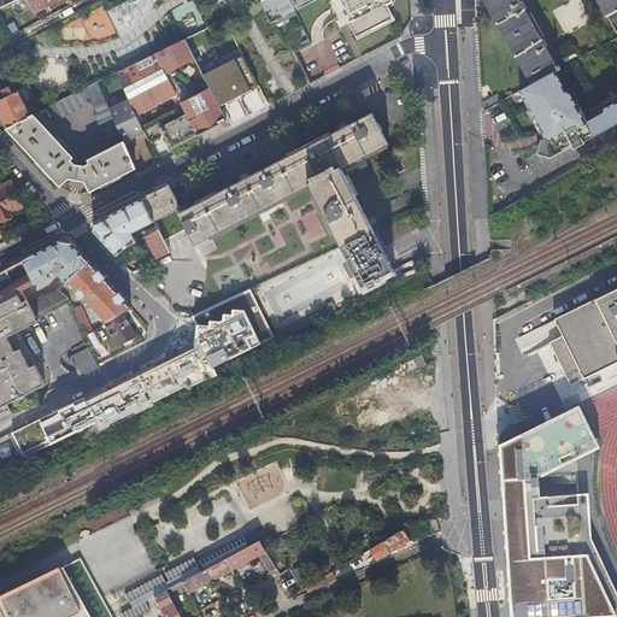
[(28,0),(35,13),(59,0),(28,0)]
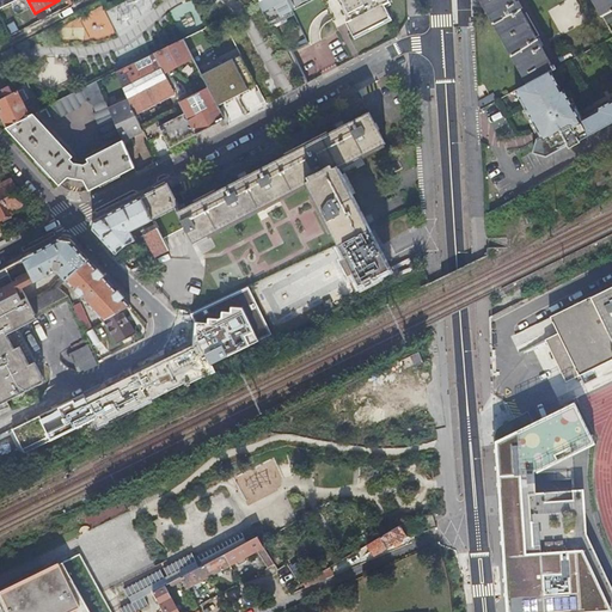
[(342,0),(353,18),(347,22),(354,36),(391,17),(384,2),(389,0),(342,0)]
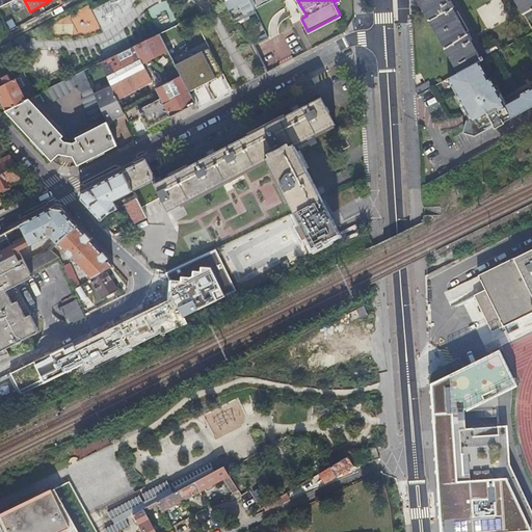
[(459,73),(479,61),(483,59),(482,56),(479,57),(447,0),(418,0),(420,4),(459,73)]
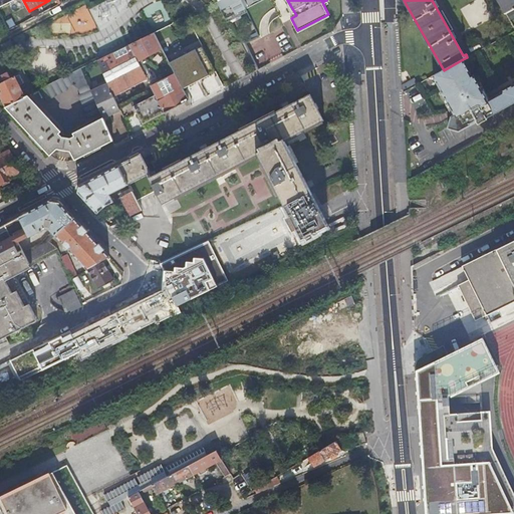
[(513,0),(498,0),(506,14),(513,9),(513,0)]
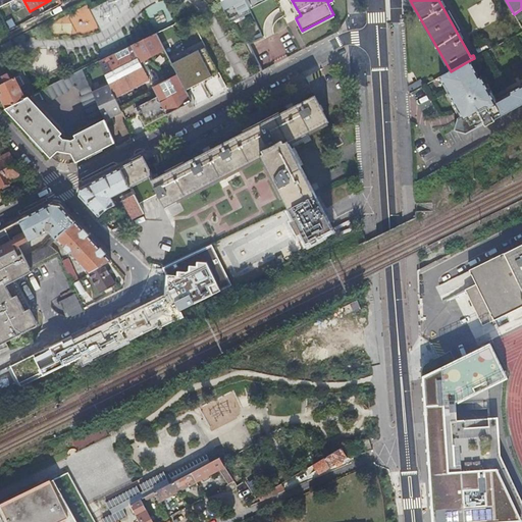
[(176,31),(173,23),(166,28),(170,34),(176,31)]
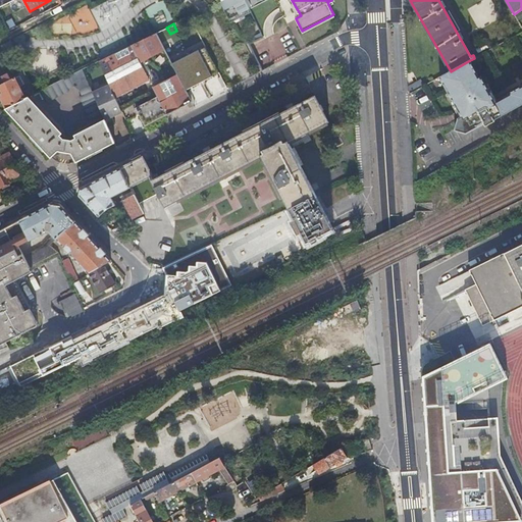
[(170,34),(166,28),(156,33),(163,48),(174,42),(170,34)]
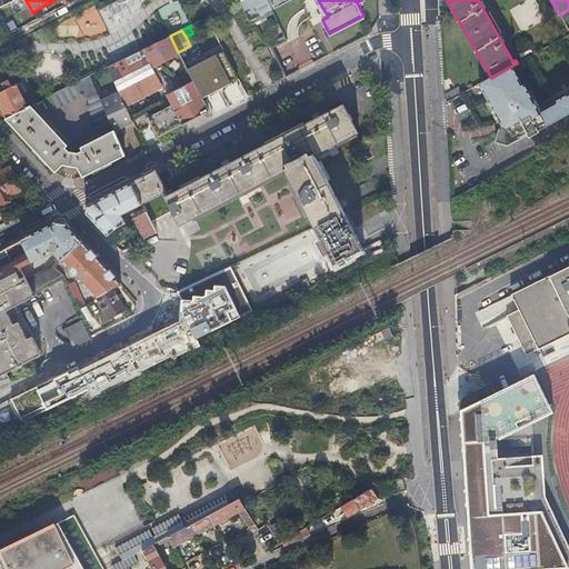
[(162,87),(142,50),(108,67),(119,92),(125,106),(136,100),(162,87)]
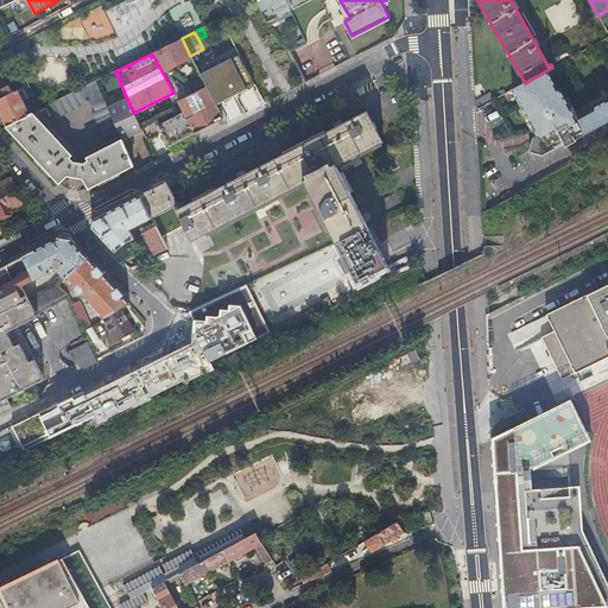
[(254,84),(239,54),(200,74),(207,86),(216,105),(227,99),(254,84)]
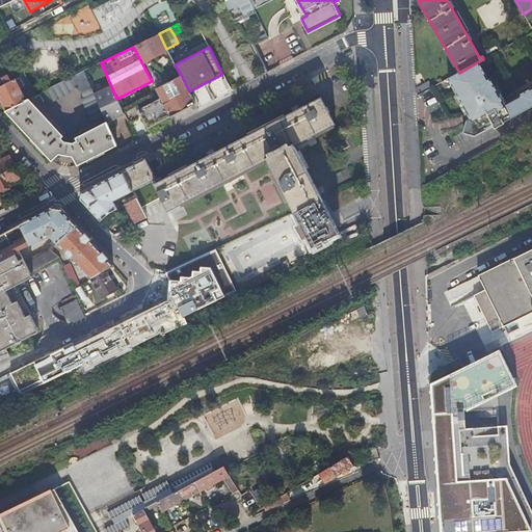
[(459,73),(449,78),(453,85),(455,83),(459,91),(457,94),(467,111),(471,118),(468,121),(464,132),(475,135),(494,125),(495,128),(505,123),(504,122),(531,106),(531,90),(506,105),(490,78),(488,79),(479,61),(459,73)]
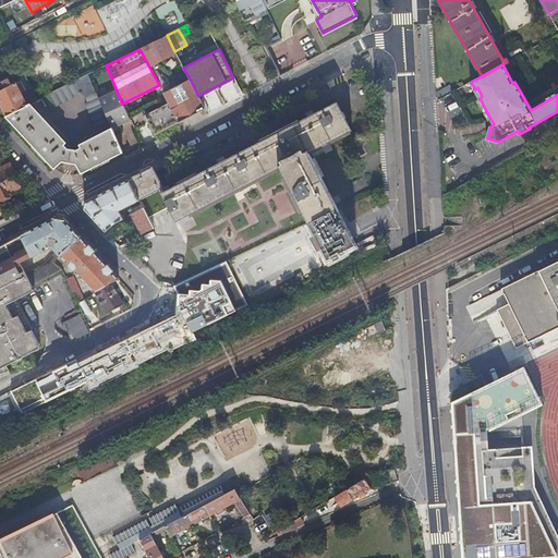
[(98,99),(88,75),(43,97),(49,110),(74,98),(73,96),(80,93),(85,96),(87,101),(85,102),(96,128),(109,122),(98,99)]
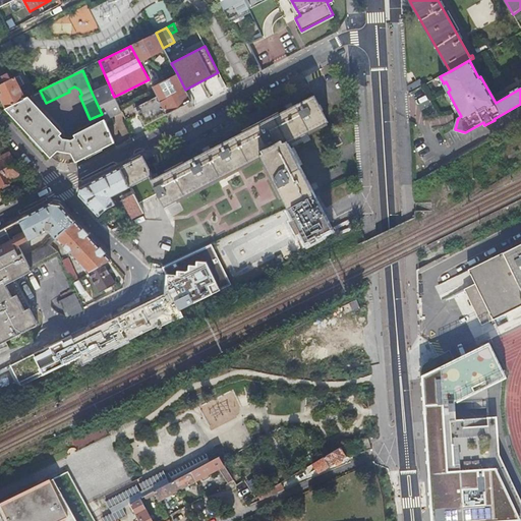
[(7,73),(0,76),(0,97),(6,108),(25,98),(15,77),(10,79),(7,73)]
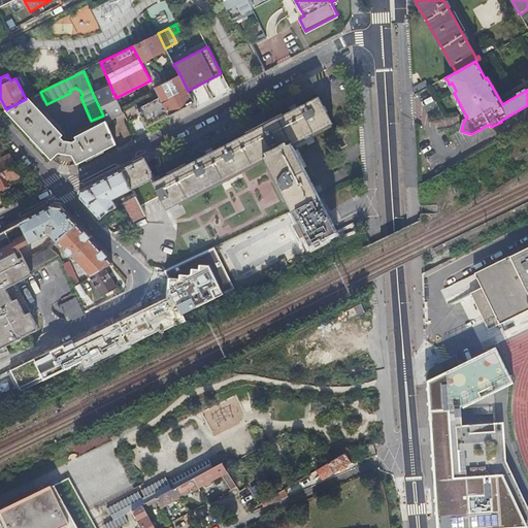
[(159,98),(168,116),(194,102),(188,91),(179,74),(154,88),(159,98)]
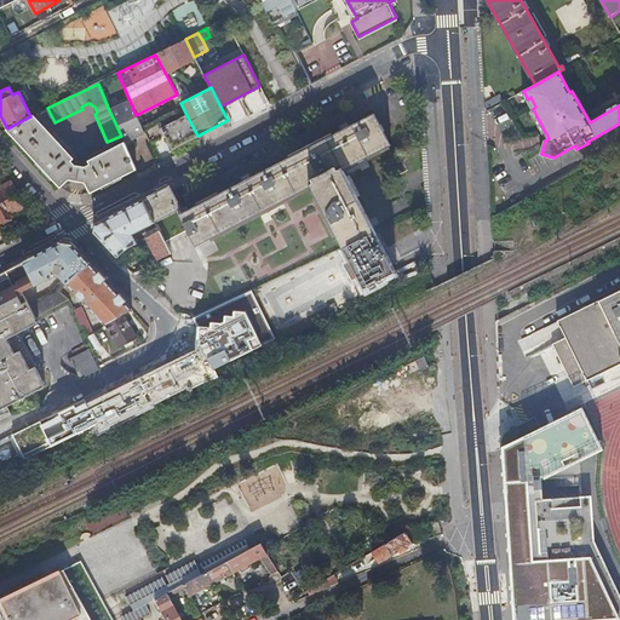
[(486,102),(486,110),(504,102),(499,95),(486,102)]
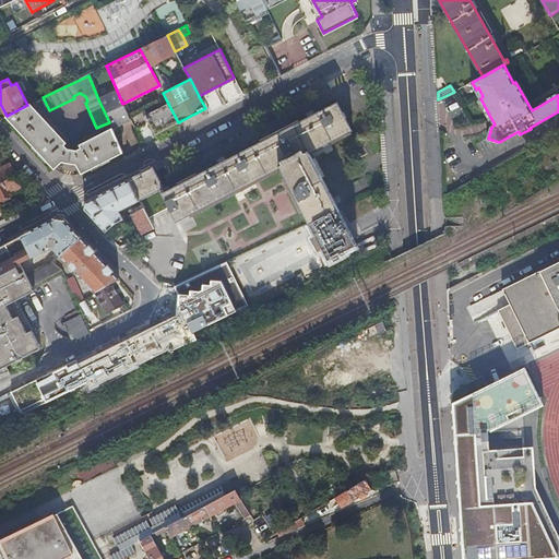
[(119,125),(130,119),(122,104),(117,91),(98,99),(109,122),(111,128),(115,135),(122,132),(119,125)]
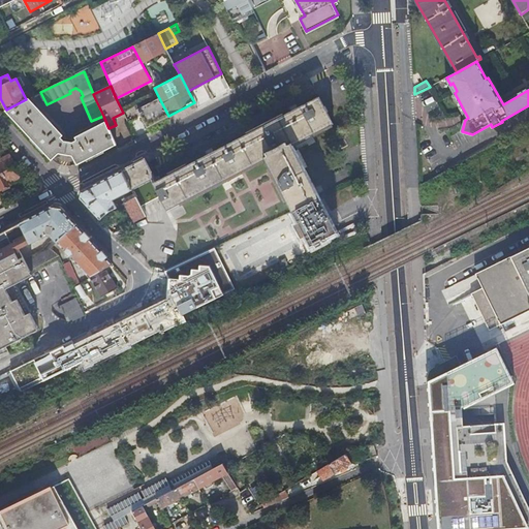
[(265,159),(291,212),(319,198),(292,146),(334,124),(319,96),(161,179),(159,175),(155,177),(151,170),(145,158),(122,169),(132,189),(151,179),(159,196),(166,211),(182,203),(265,159)]
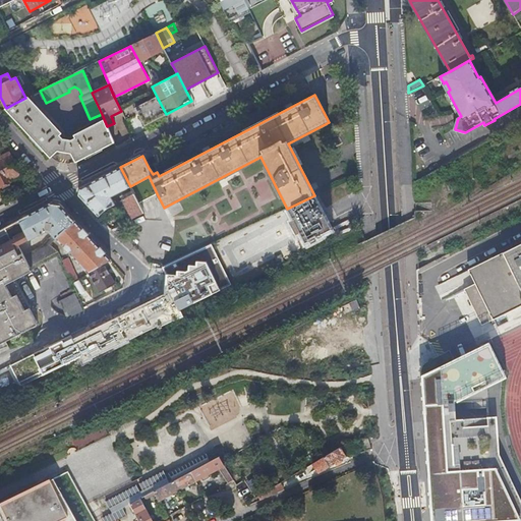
[(76,161),(114,141),(107,126),(104,119),(74,134),(75,137),(71,139),(62,138),(59,135),(61,133),(27,97),(25,98),(6,108),(52,158),(59,151),(72,152),(76,161)]
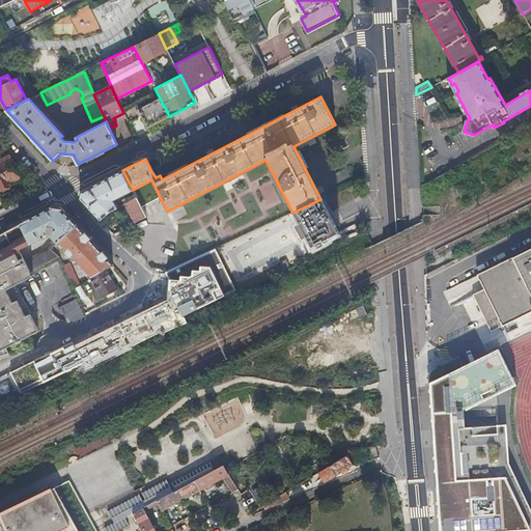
[(147,128),(169,116),(160,99),(138,110),(147,128)]
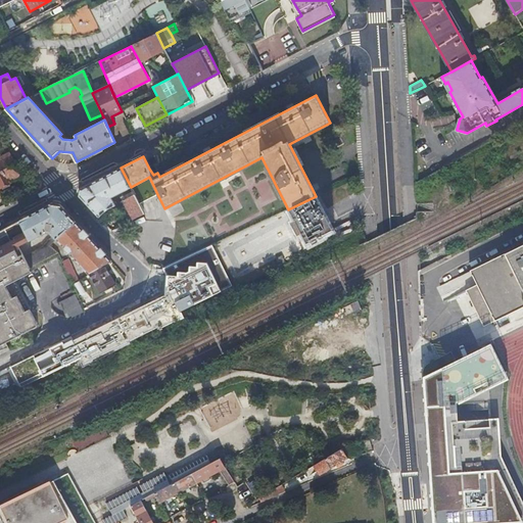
[(8,180),(19,175),(9,154),(0,158),(0,184),(1,187),(10,183),(8,180)]
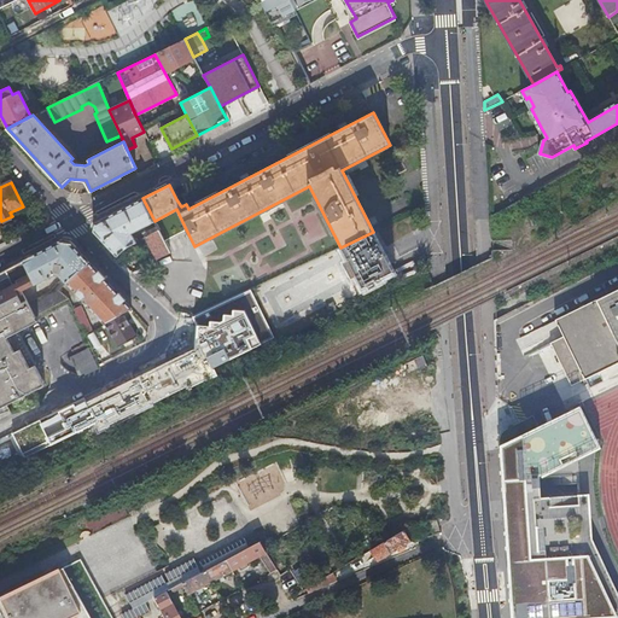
[(94,232),(117,256),(128,246),(136,243),(138,242),(133,232),(155,221),(143,198),(97,222),(94,232)]
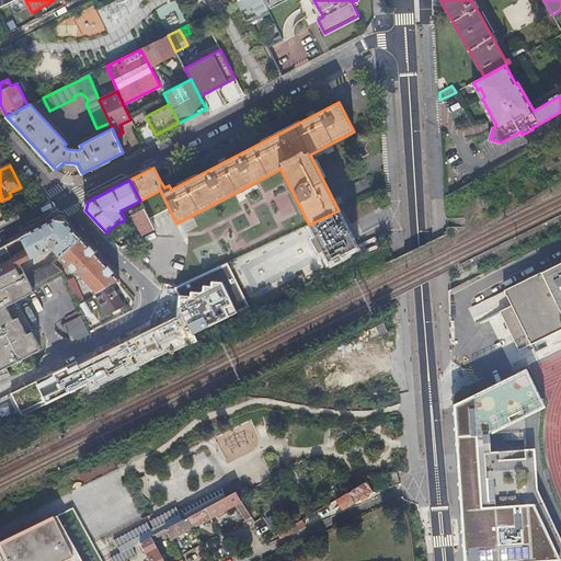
[(133,216),(145,209),(142,205),(130,212),(133,216)]
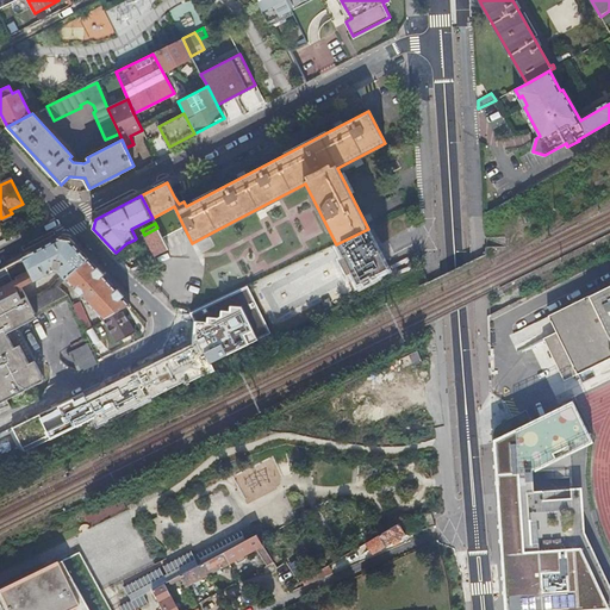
[(148,238),(156,256),(168,249),(157,228),(144,235),(136,238),(135,240),(137,244),(148,238)]
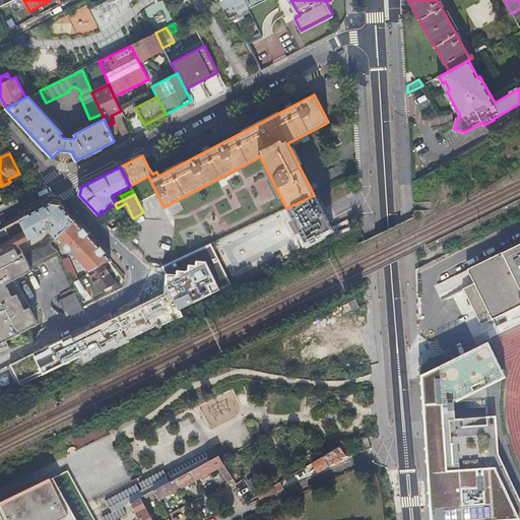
[(314,195),(286,208),(304,242),(309,240),(310,241),(313,239),(313,238),(331,229),(314,195)]
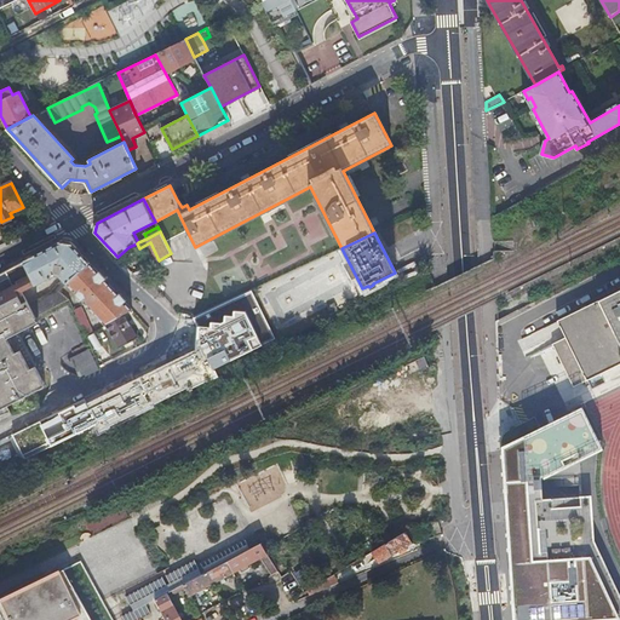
[(68,283),(90,263),(70,242),(62,241),(23,260),(36,283),(55,274),(59,275),(63,279),(57,285),(49,293),(28,303),(34,317),(69,299),(70,299),(64,287),(68,283)]
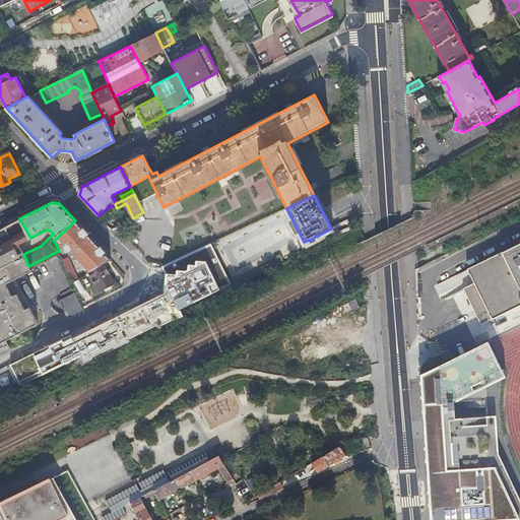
[(30,238),(19,218),(0,229),(0,265),(22,254),(18,244),(30,238)]
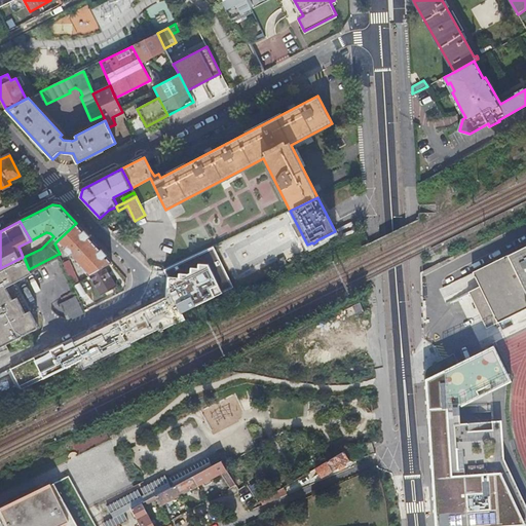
[(105,266),(112,261),(76,223),(58,240),(89,275),(105,266)]
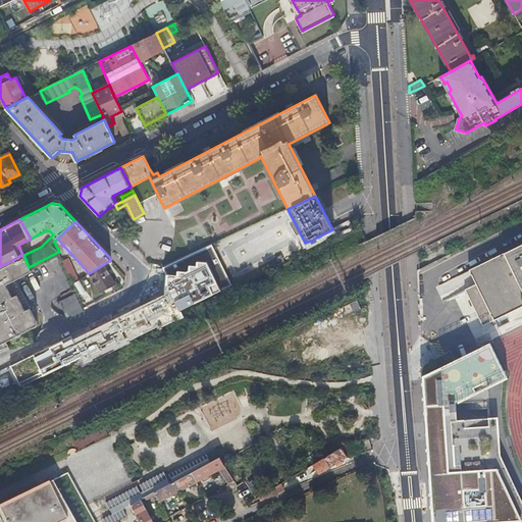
[(478,327),(521,305),(521,241),(521,242),(521,243),(521,244),(465,272),(472,286),(461,292),(478,327)]
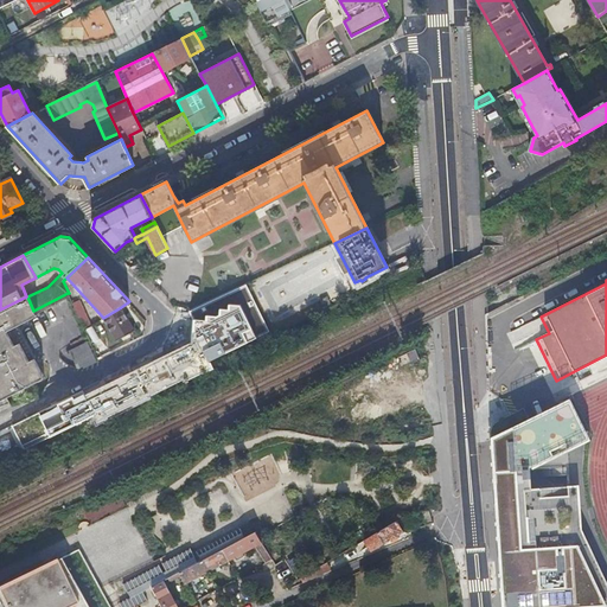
[(211,301),(202,306),(208,318),(217,313),(218,314),(234,307),(228,294),(211,301)]
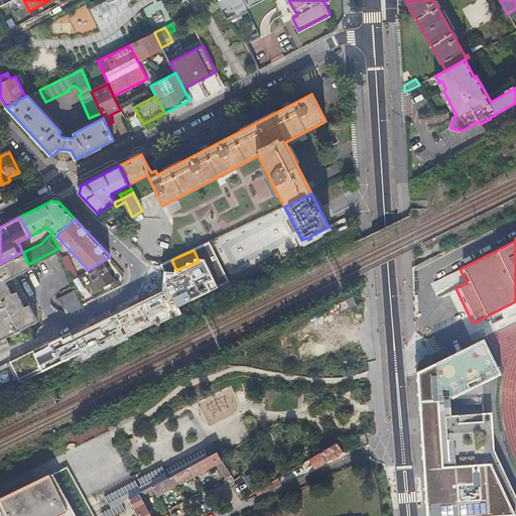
[(0,341),(18,332),(34,324),(35,317),(31,309),(28,304),(21,308),(18,304),(21,302),(16,291),(11,293),(5,280),(14,276),(30,268),(28,264),(23,252),(22,252),(0,263),(0,341)]
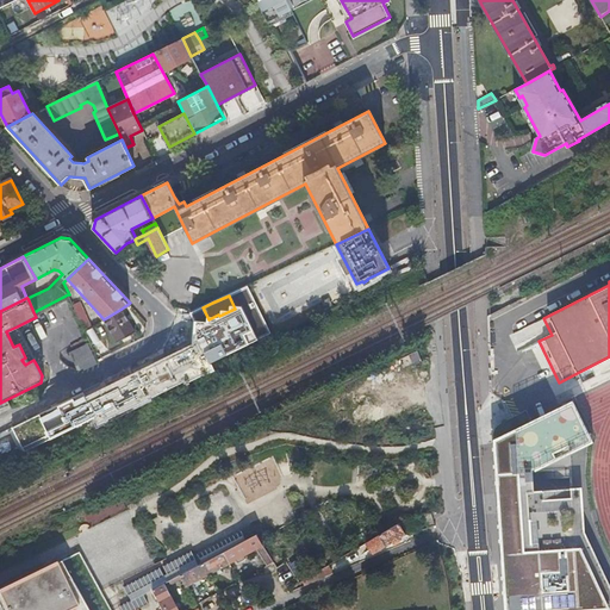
[(135,331),(122,309),(104,319),(116,342),(135,331)]
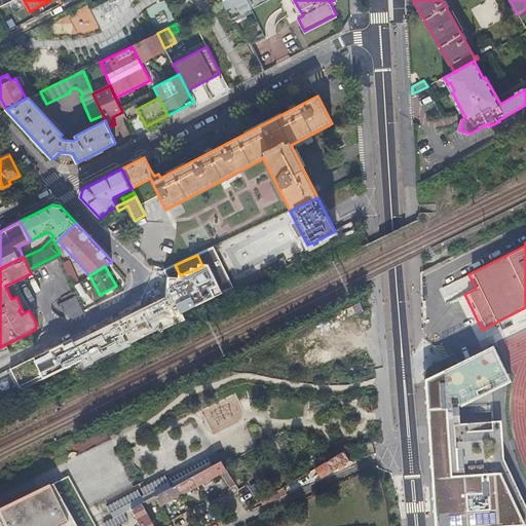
[(67,270),(73,284),(81,279),(70,267),(67,270)]
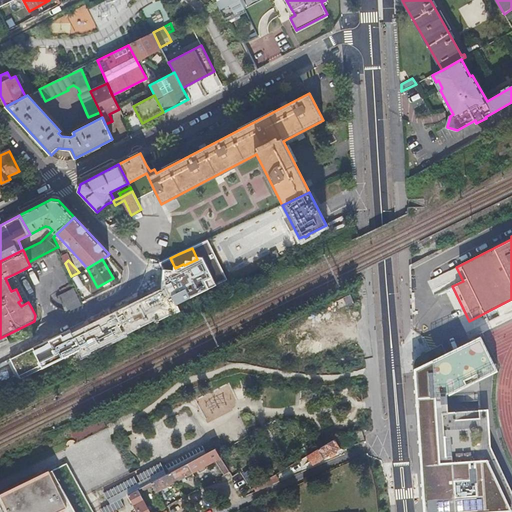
[(28,302),(14,274),(5,278),(11,291),(16,289),(21,300),(18,302),(21,306),(28,302)]
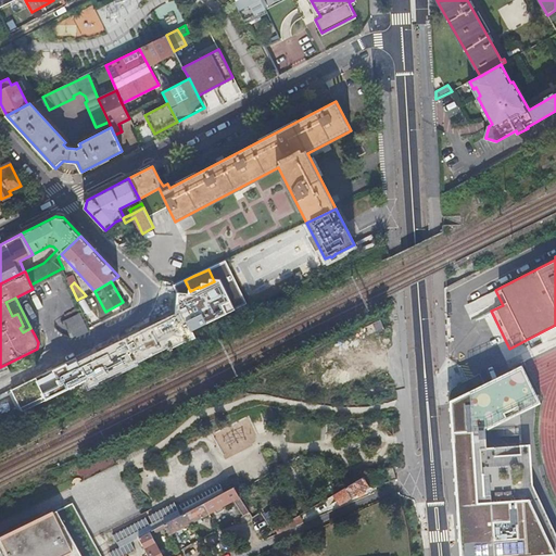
[(238,311),(235,303),(227,307),(230,315),(238,311)]
